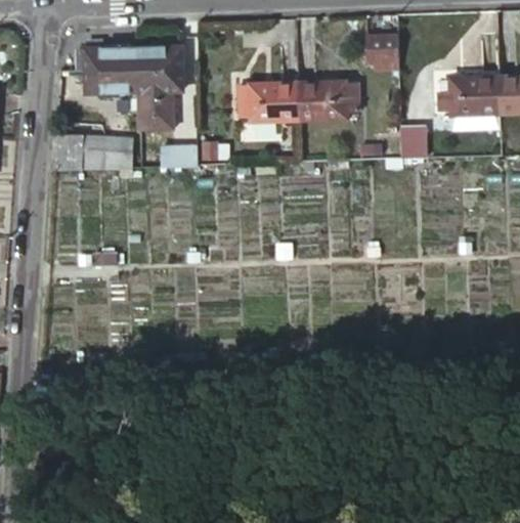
[(371,77),(398,76),(397,40),(366,42),(367,70),(371,69),(371,77)]
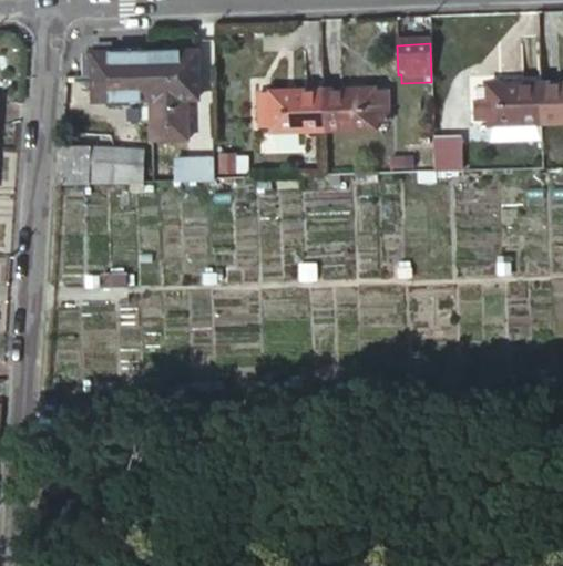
[(147,50),(149,100),(149,137),(151,137),(173,137),(185,137),(184,98),(196,99),(195,48),(147,50)]
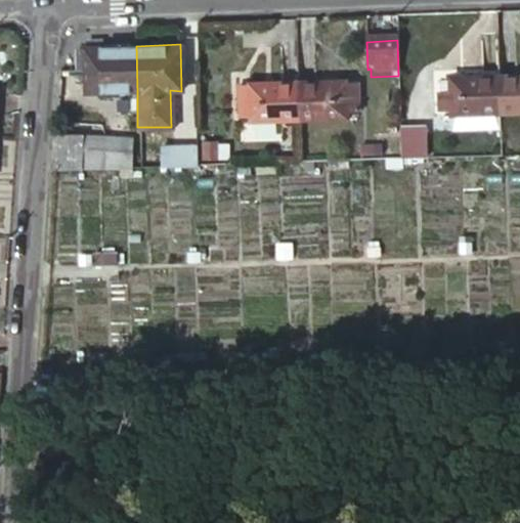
[(84,47),(84,71),(85,93),(133,92),(137,92),(136,46),(84,47)]
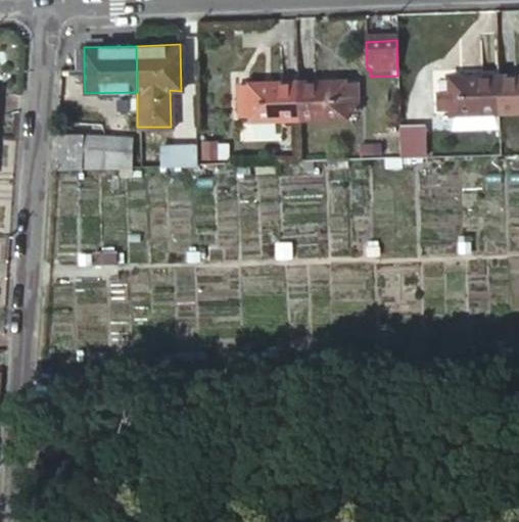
[(518,75),(498,76),(500,115),(518,114),(518,75)]
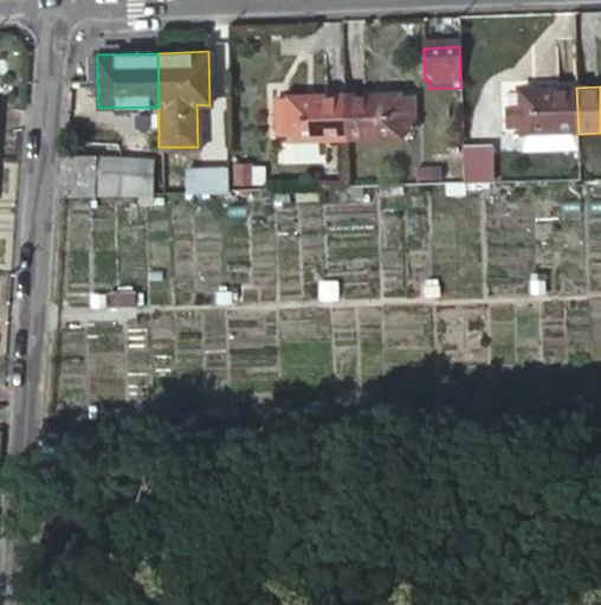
[(579,134),(576,88),(518,90),(518,97),(509,97),(510,109),(508,109),(508,129),(522,129),(522,136),(579,134)]
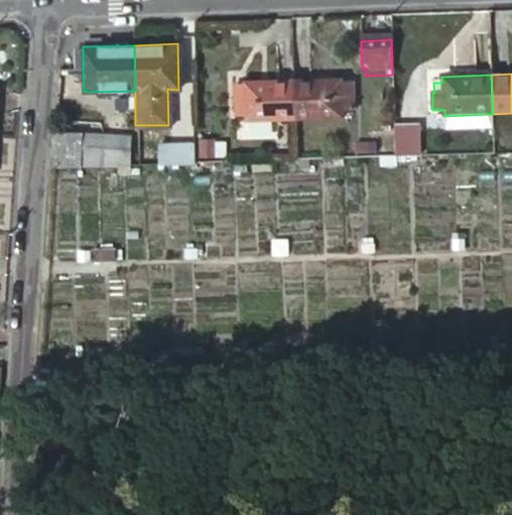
[(292,84),(294,121),(344,118),(343,114),(354,113),(353,83),(342,83),(342,81),(292,84)]
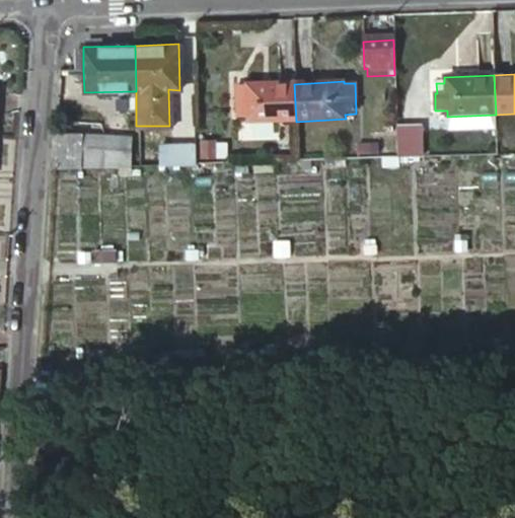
[(249,125),(296,122),(294,84),(248,86),(248,88),(235,89),(237,120),(249,119),(249,125)]
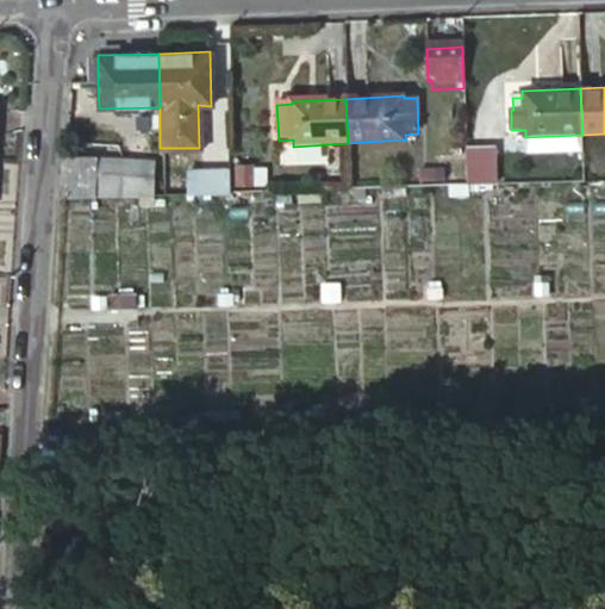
[(229,147),(199,148),(186,148),(186,167),(229,167),(229,147)]
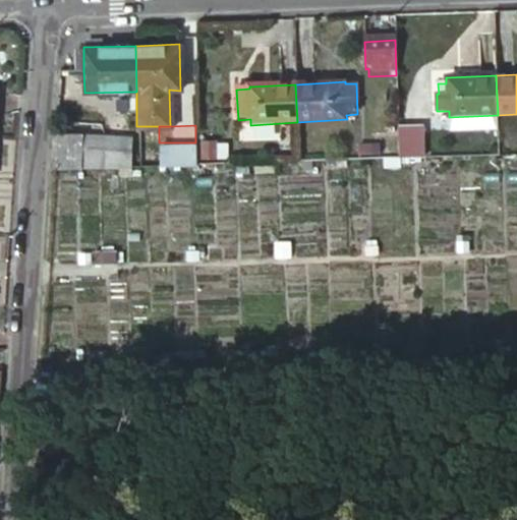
[(82,138),(52,138),(51,172),(83,172),(83,168),(106,169),(104,146),(82,146),(82,138)]
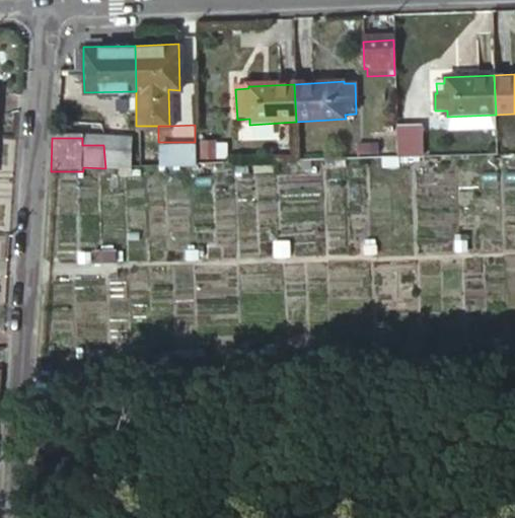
[(103,141),(103,145),(105,168),(131,167),(130,141),(103,141)]
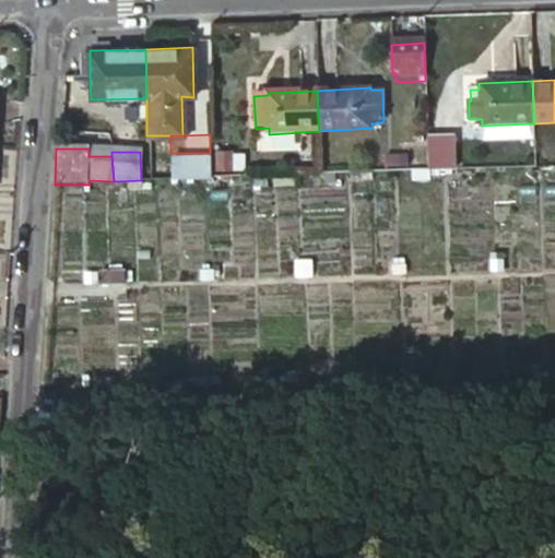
[(211,180),(210,153),(170,153),(172,181),(211,180)]
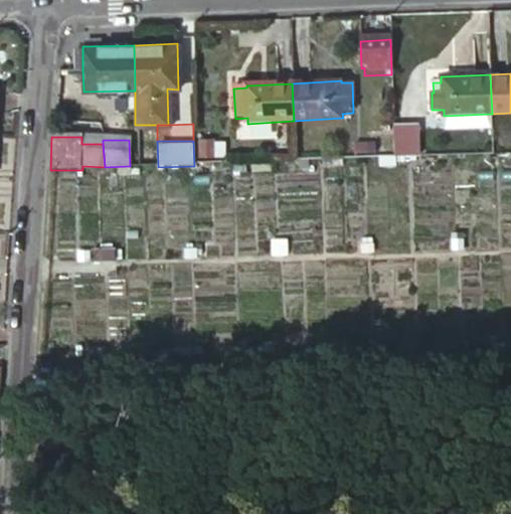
[(201,142),(202,160),(214,159),(214,141),(201,142)]
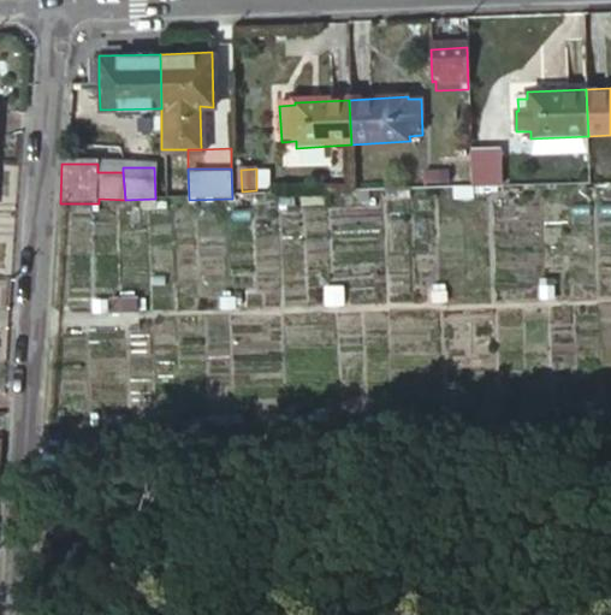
[(475,172),(475,188),(492,187),(492,171),(475,172)]
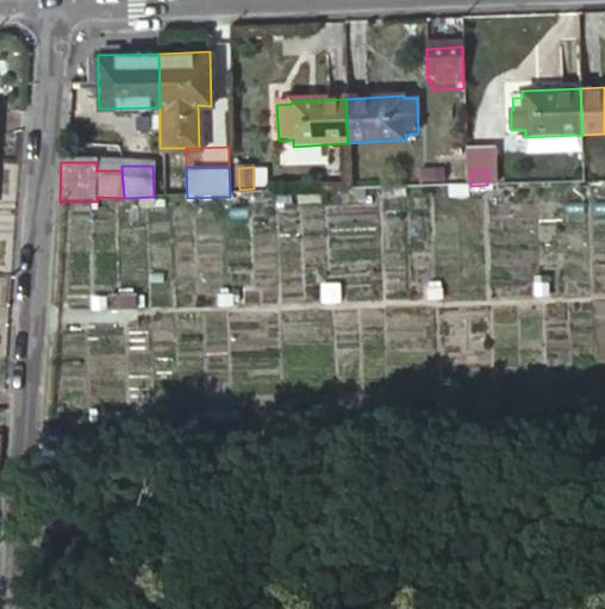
[(417,173),(417,186),(446,184),(446,172),(417,173)]
